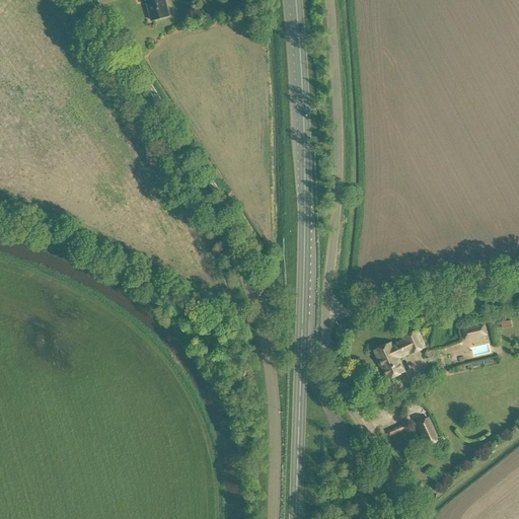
[(145,0),(151,22),(170,17),(165,0),(145,0)]
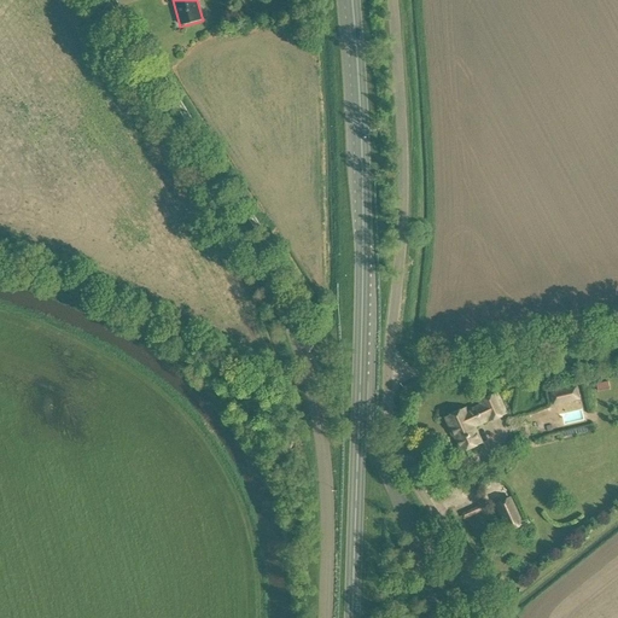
[(571,380),(569,371),(553,374),(554,384),(571,380)]
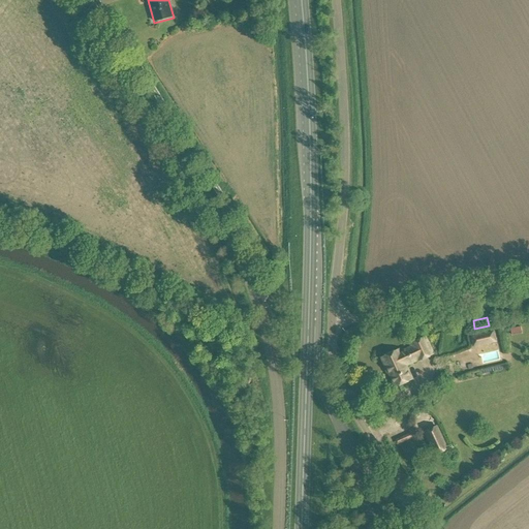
[(491,342),(490,334),(475,336),(476,344),(491,342)]
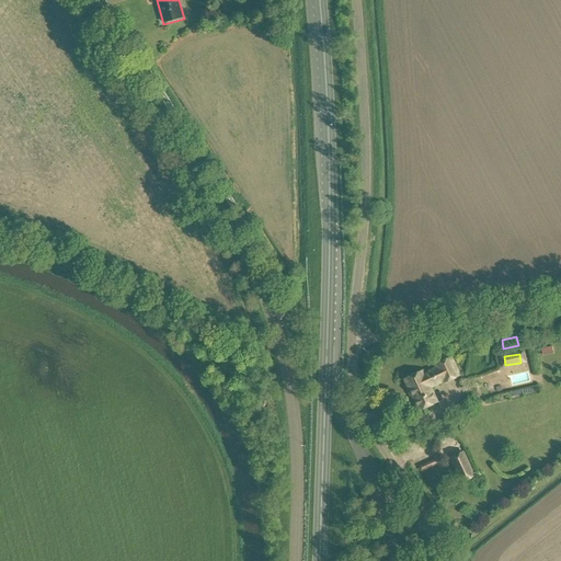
[(423,371),(404,380),(419,411),(436,402),(431,389),(459,376),(451,358),(435,366),(437,369),(424,375),(423,371)]
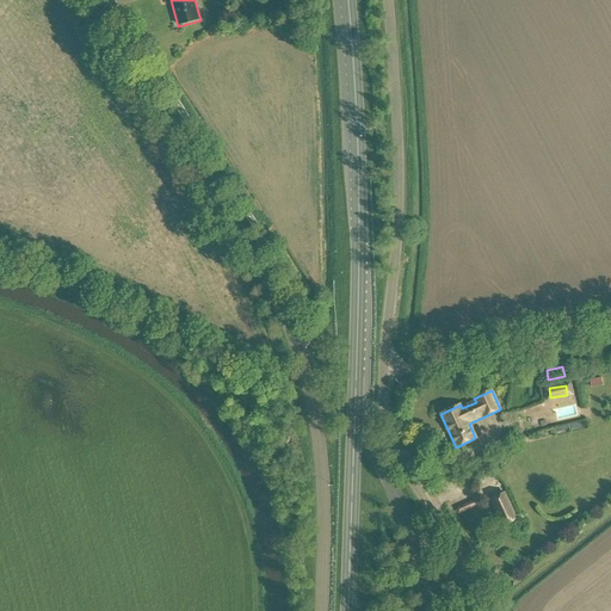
[(491,463),(477,469),(489,495),(503,489),(491,463)]
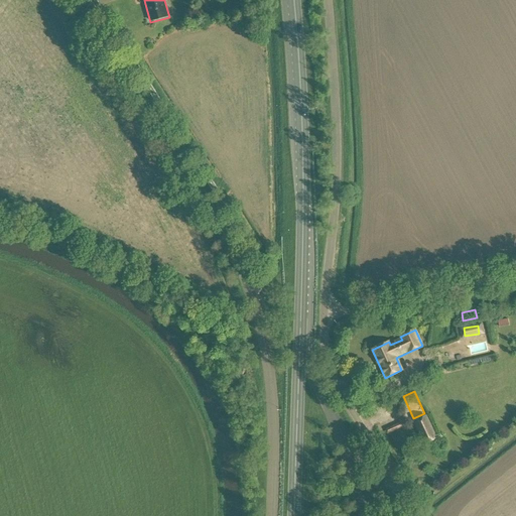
[(413,421),(423,444),(437,438),(426,415),(413,421)]
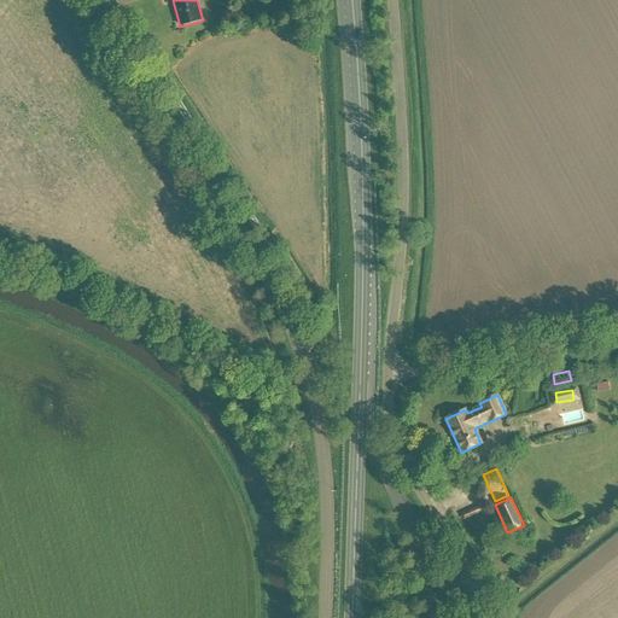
[(464,514),(466,520),(483,512),(481,507),(464,514)]
